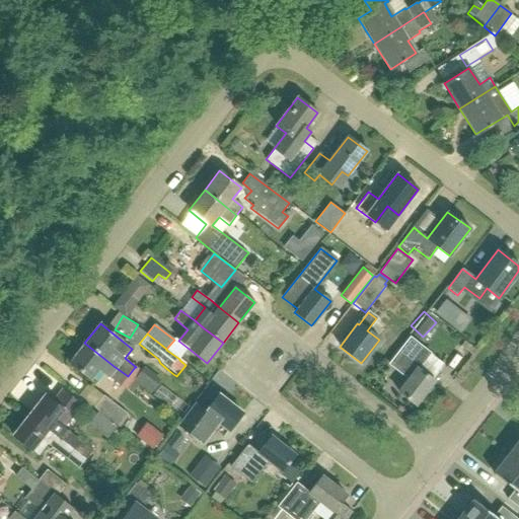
[(416,405),(434,381),(418,368),(429,353),(409,338),(388,364),(408,379),(397,392),(416,405)]
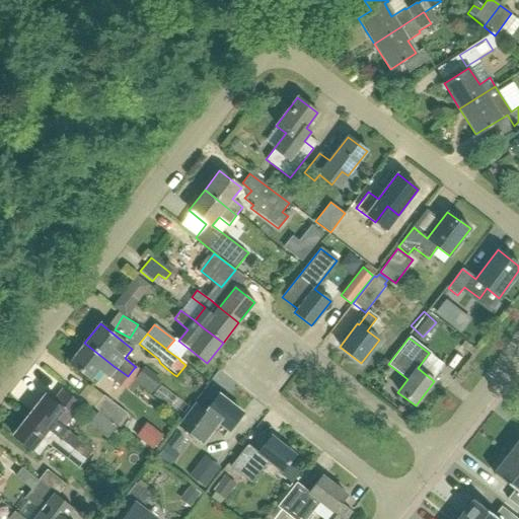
[(121,386),(128,376),(114,366),(84,343),(69,363),(91,379),(99,369),(121,386)]
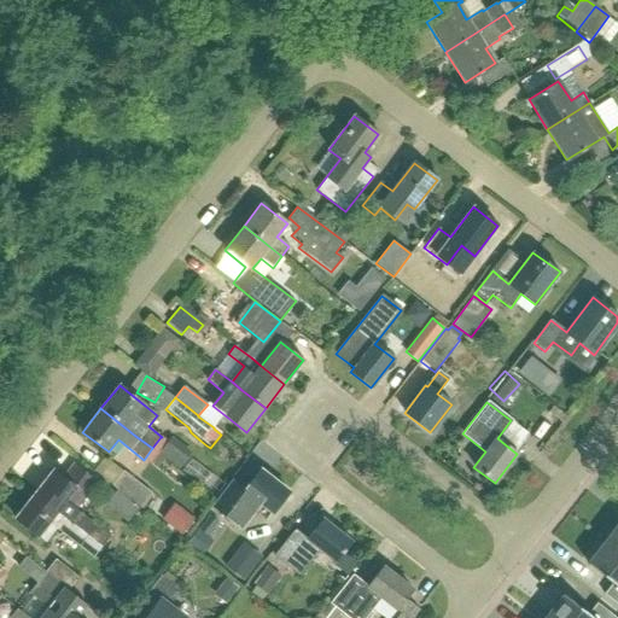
[(169,439),(159,454),(178,468),(188,455),(169,439)]
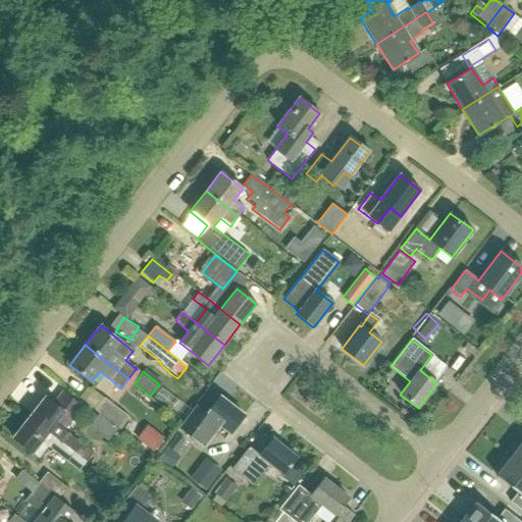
[(58,439),(86,462),(93,453),(91,446),(87,442),(80,442),(67,432),(66,433),(63,431),(81,408),(62,393),(54,403),(45,397),(29,417),(58,439)]
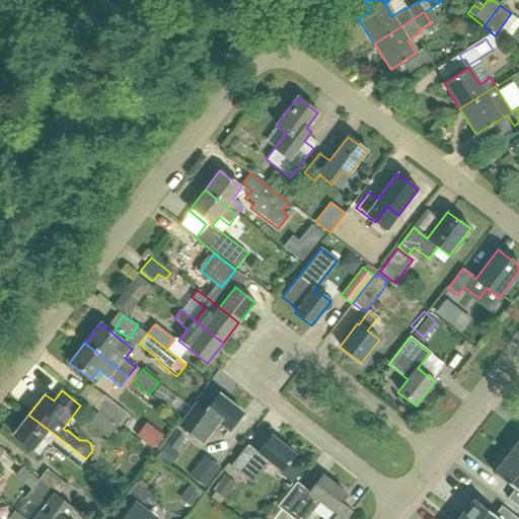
[(202,445),(218,423),(228,431),(242,414),(218,394),(205,412),(195,404),(177,427),(202,445)]
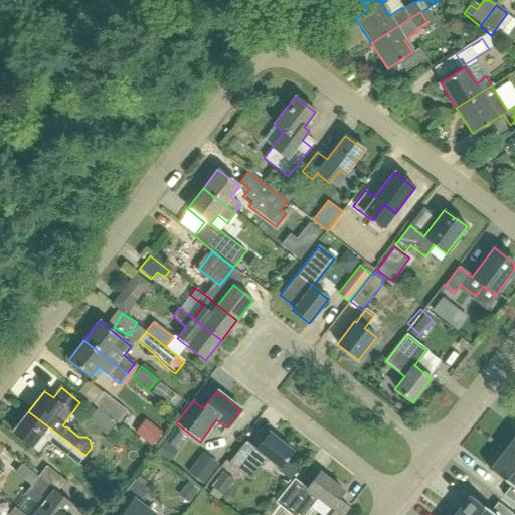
[(118,422),(127,410),(104,392),(95,404),(118,422)]
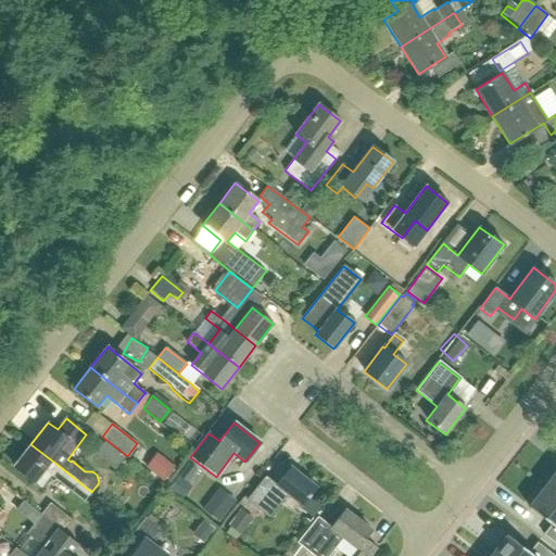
[(62,468),(30,444),(13,466),(34,482),(43,470),(47,472),(58,481),(84,502),(91,492),(62,468)]
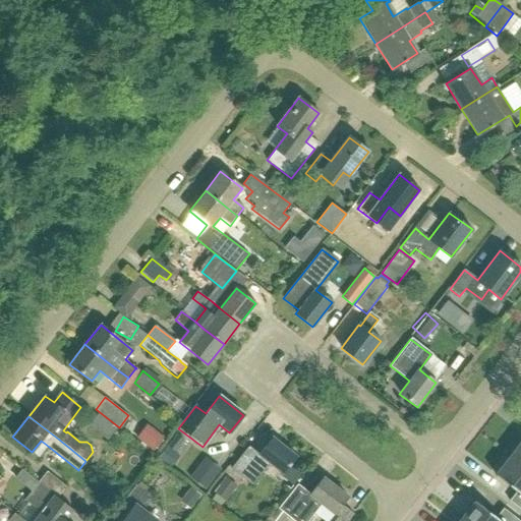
[(152,427),(141,441),(153,450),(163,437),(152,427)]
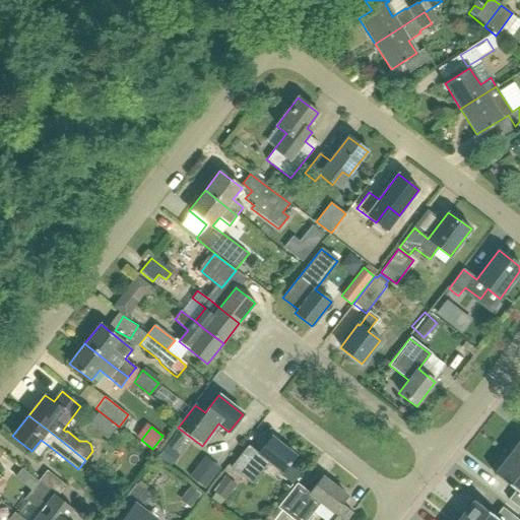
[(176,434),(167,445),(175,451),(184,439),(176,434)]
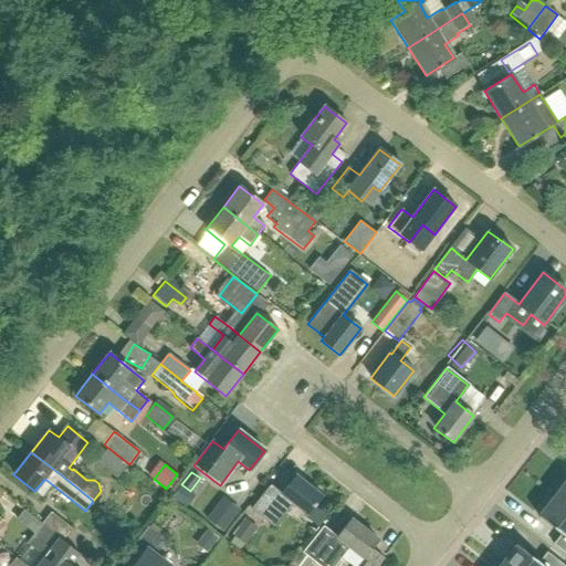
[(322,496),(295,475),(281,494),(270,486),(251,510),(273,527),(292,503),(307,515),(322,496)]
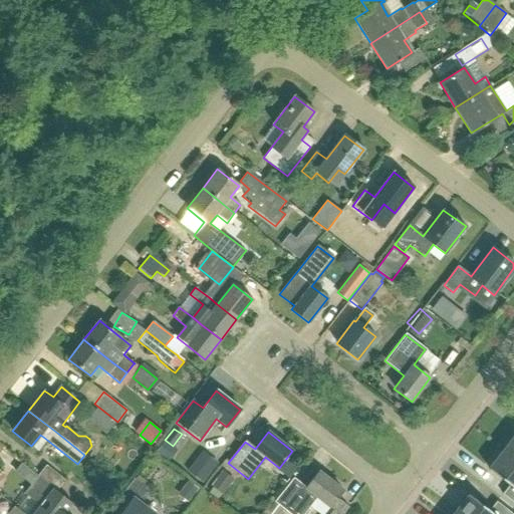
[(513,458),(513,436),(503,450),(513,458)]
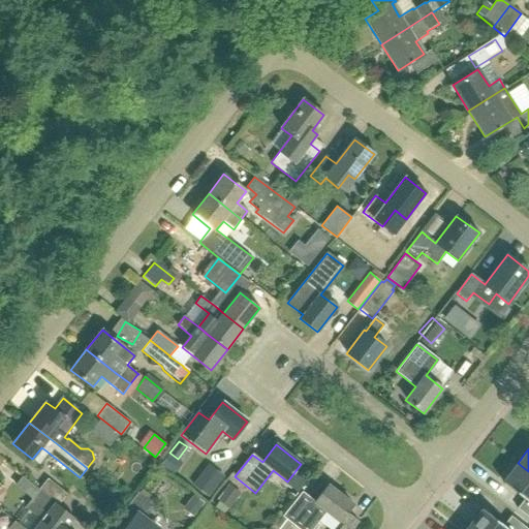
[(168,454),(161,464),(173,473),(181,463),(168,454)]
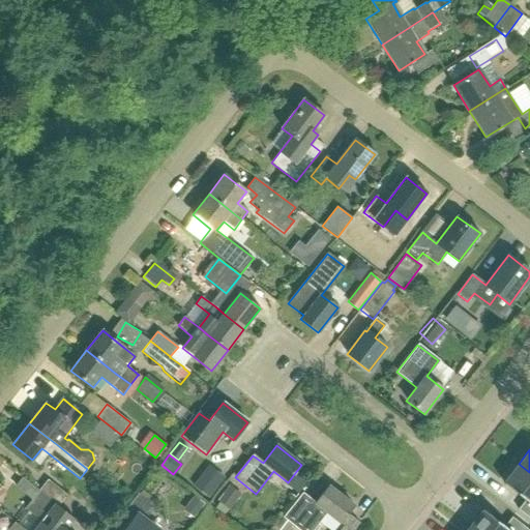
[(529,472),(519,464),(504,483),(525,500),(518,509),(529,519),(529,472)]
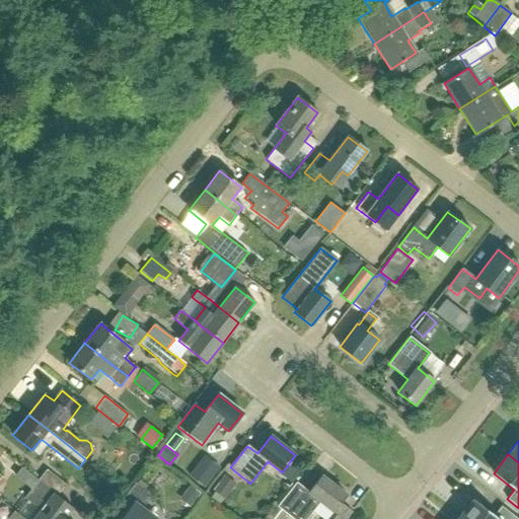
[(154,456),(148,463),(158,470),(164,463),(154,456)]
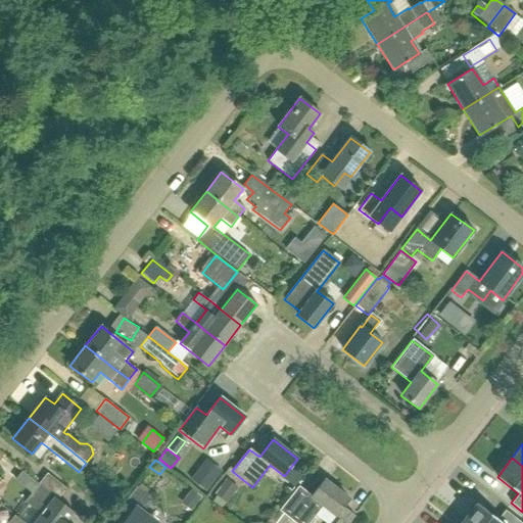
[(204,461),(190,479),(204,490),(219,472),(204,461)]
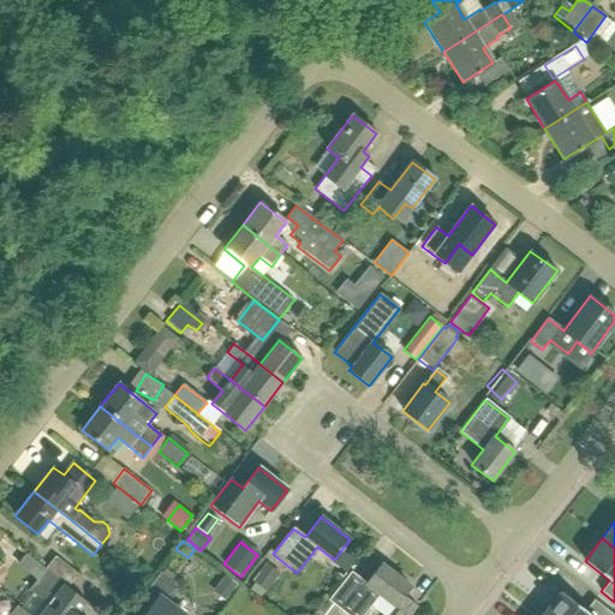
[(46,569),(69,587),(78,574),(55,556),(46,569)]
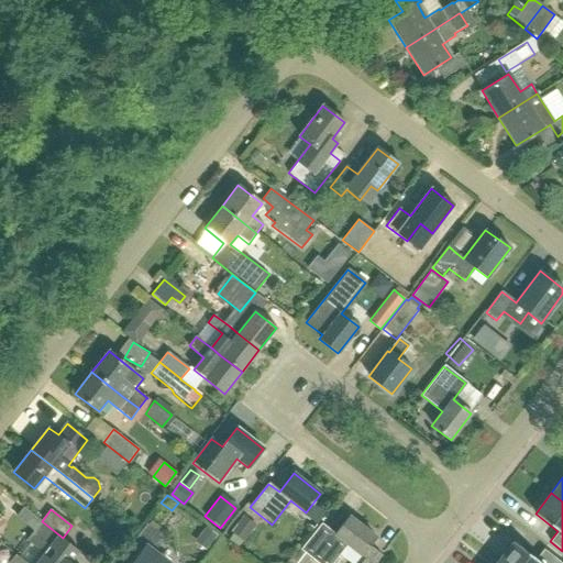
[(375,537),(349,516),(334,534),(322,525),(301,550),(298,549),(287,562),(307,562),(311,558),(317,562),(331,562),(346,544),(361,555),(370,544),(375,537)]
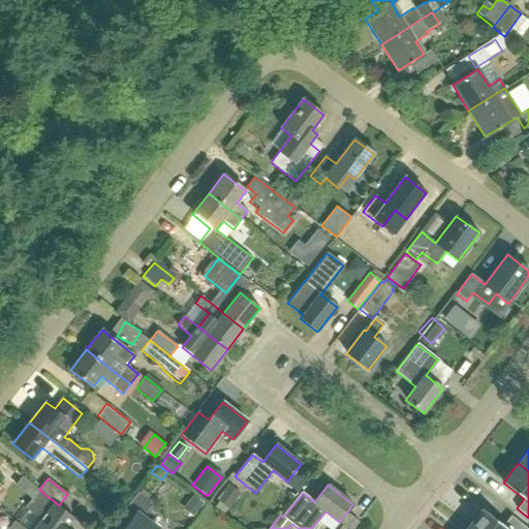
[(227,486),(218,498),(228,506),(239,494),(227,486)]
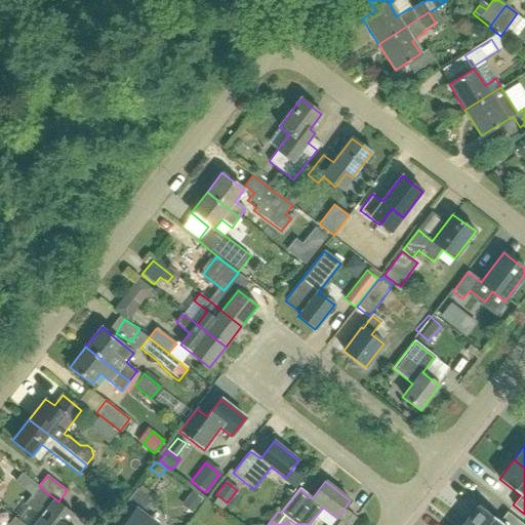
[(57,501),(58,501),(39,486),(25,503),(44,518),(38,524),(67,524),(66,524),(74,514),(57,501)]
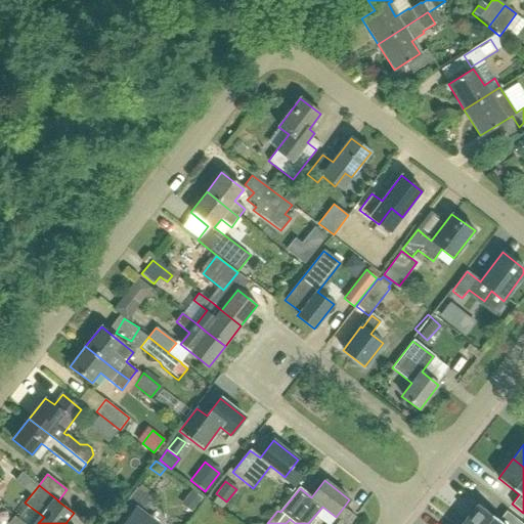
[(155,523),(142,514),(146,508),(153,500),(136,487),(131,495),(118,511),(127,518),(121,523),(155,523)]
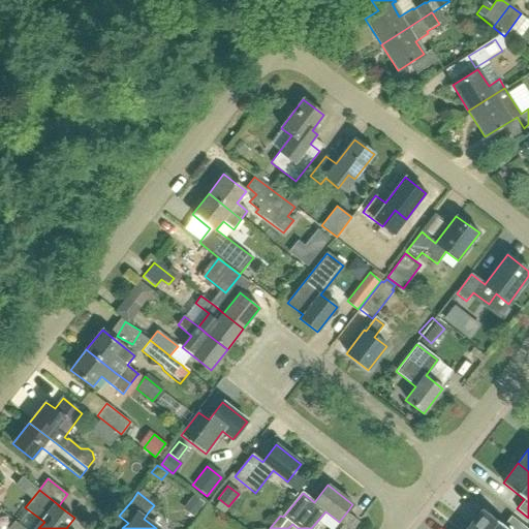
[(467,528),(468,528),(527,528),(511,516),(503,526),(483,508),(467,528)]
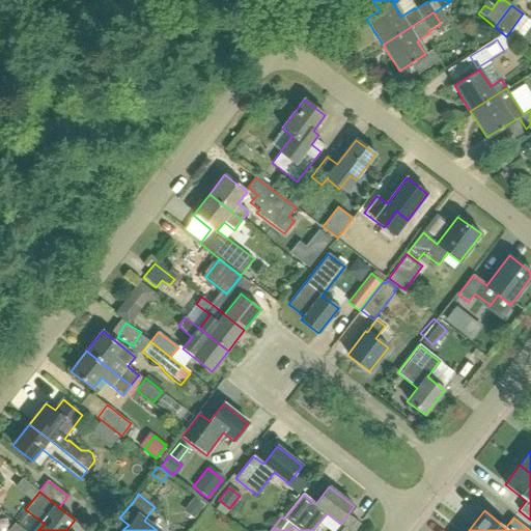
[(348,513),(340,524),(348,530),(352,530),(360,522),(348,513)]
